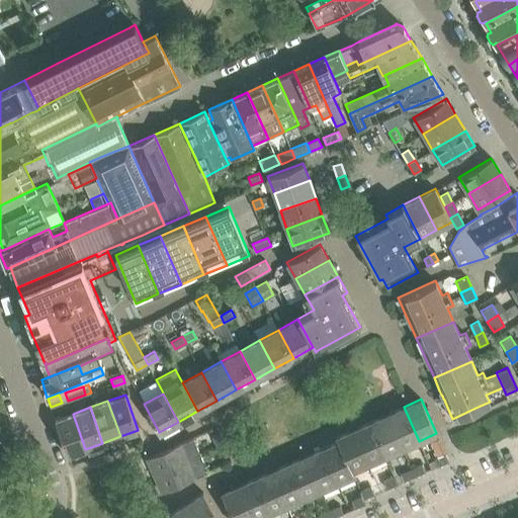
[(404,407),(386,414),(402,448),(419,441),(404,407)]
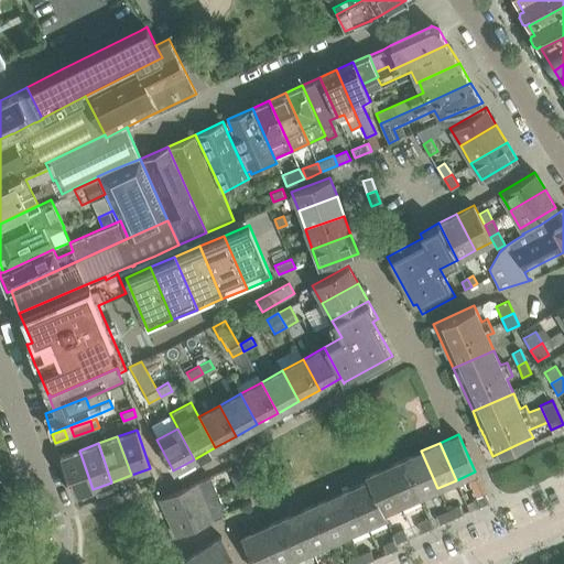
[(79,451),(60,457),(74,496),(93,489),(79,451)]
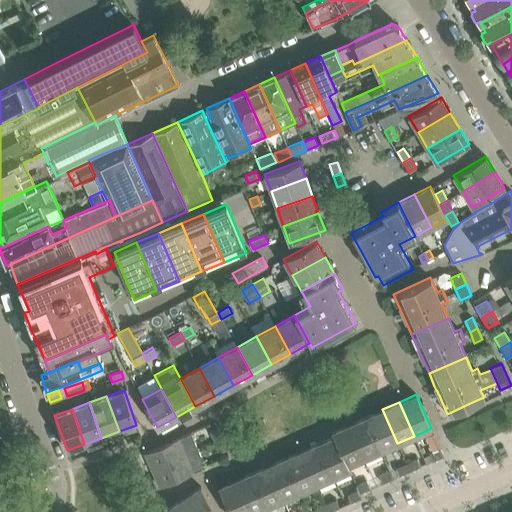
[(382,409),(366,417),(381,451),(397,443),(382,409)]
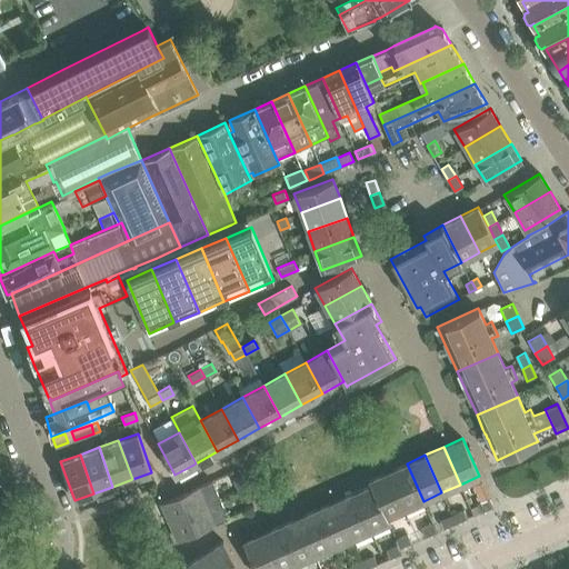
[(407,463),(388,471),(405,509),(423,501),(407,463)]
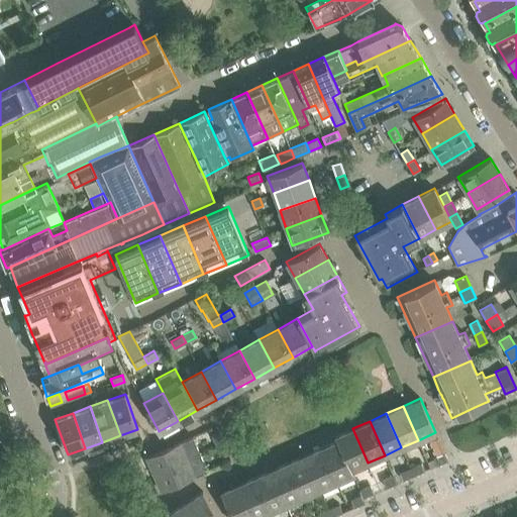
[(352,428),(335,435),(337,440),(351,470),(368,462),(352,428)]
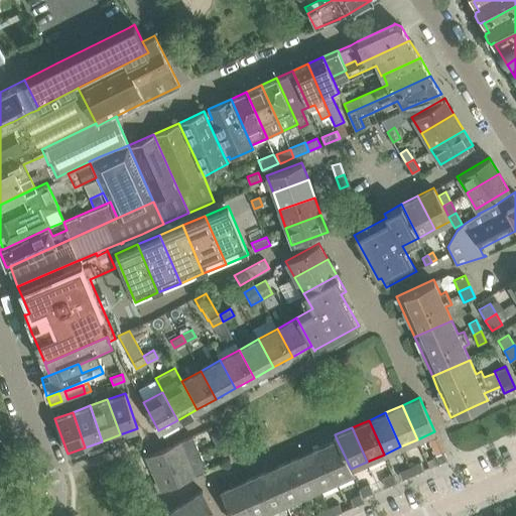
[(212,433),(217,444),(224,441),(219,430),(212,433)]
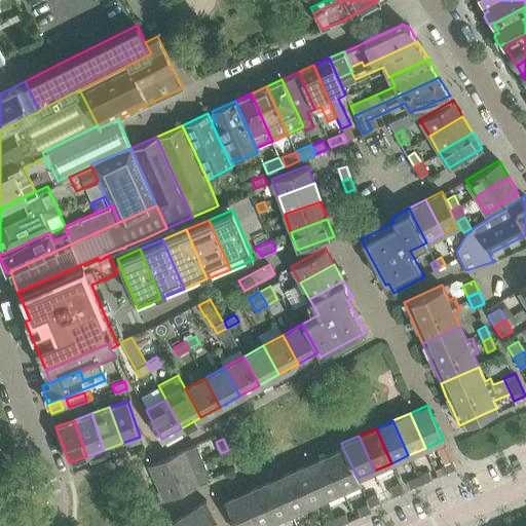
[(149,464),(156,482),(203,461),(196,444),(149,464)]
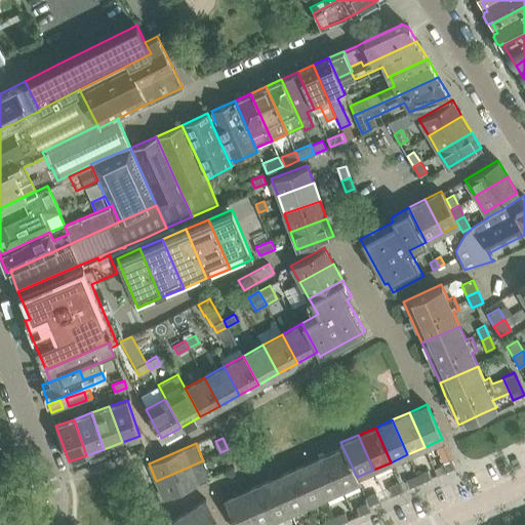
[(342,447),(326,454),(341,489),(359,482),(357,477),(342,447)]
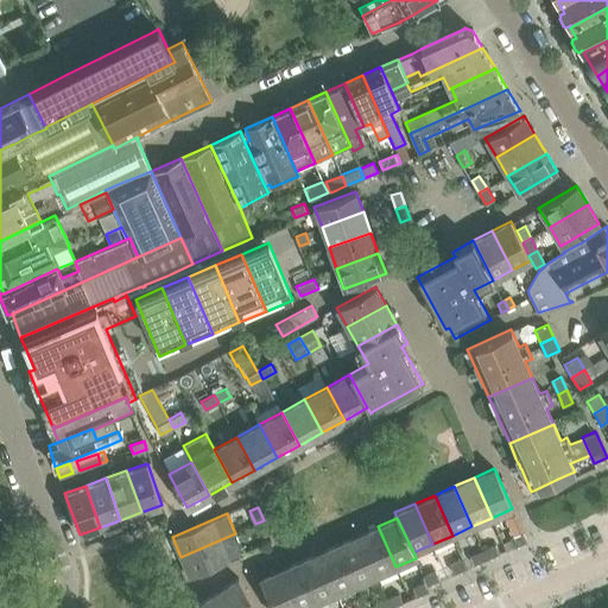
[(264,520),(255,524),(260,537),(270,533),(264,520)]
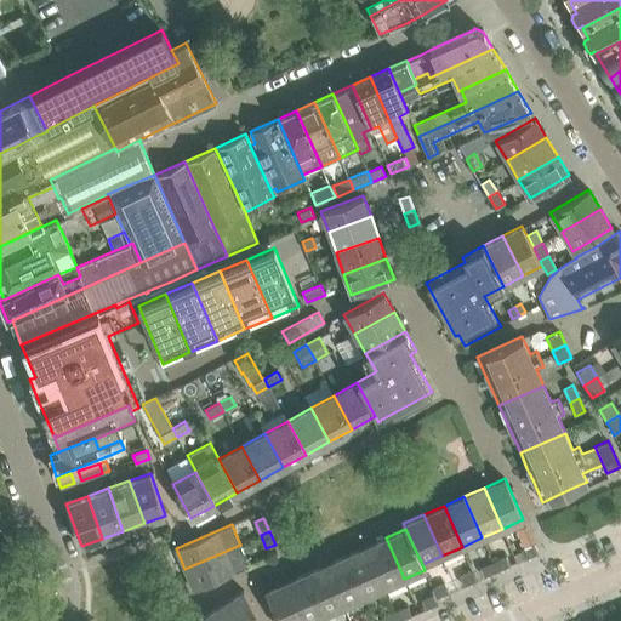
[(386,537),(366,546),(385,587),(404,579),(386,537)]
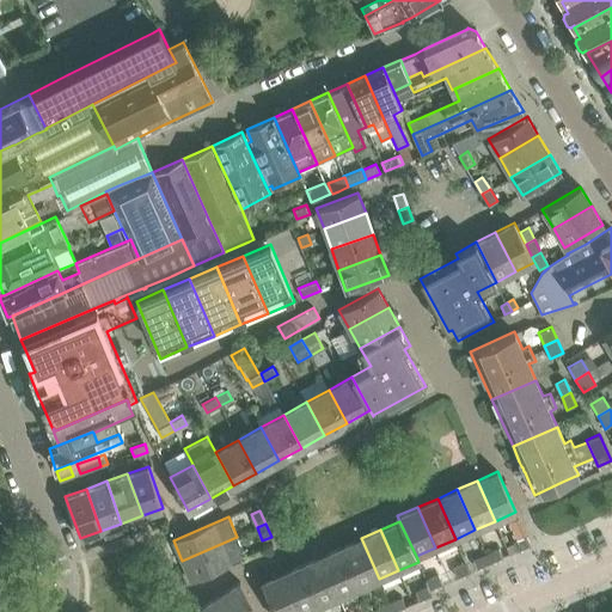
[(237,537),(182,561),(191,582),(246,557),(237,537)]
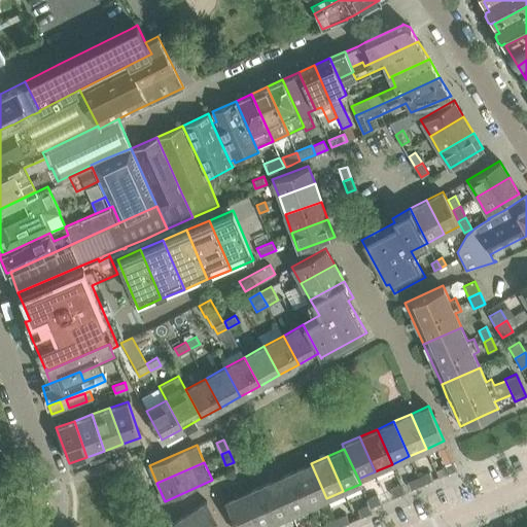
[(453,462),(442,466),(445,475),(456,469),(453,462)]
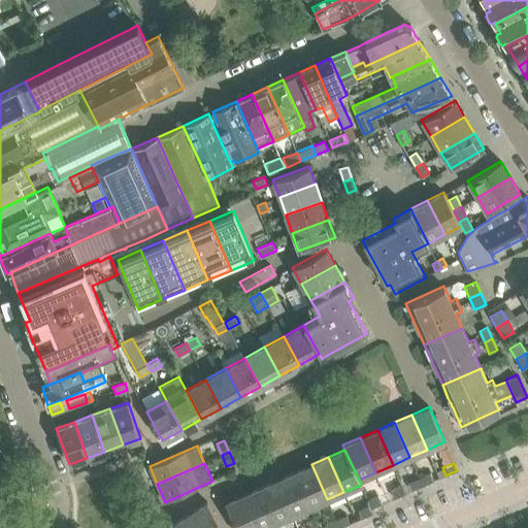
[(311,464),(294,471),(309,507),(327,499),(311,464)]
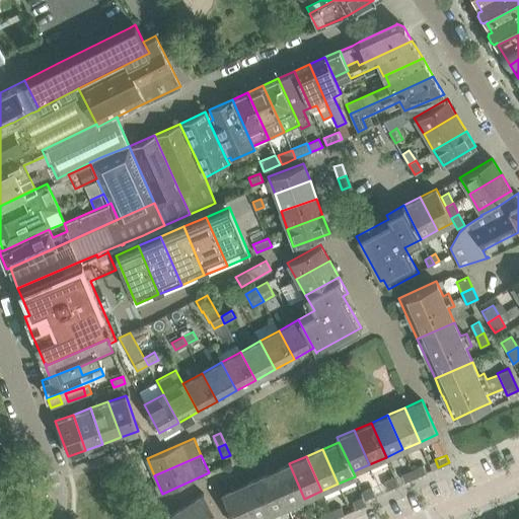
[(289,463),(272,471),(287,506),(304,499),(289,463)]
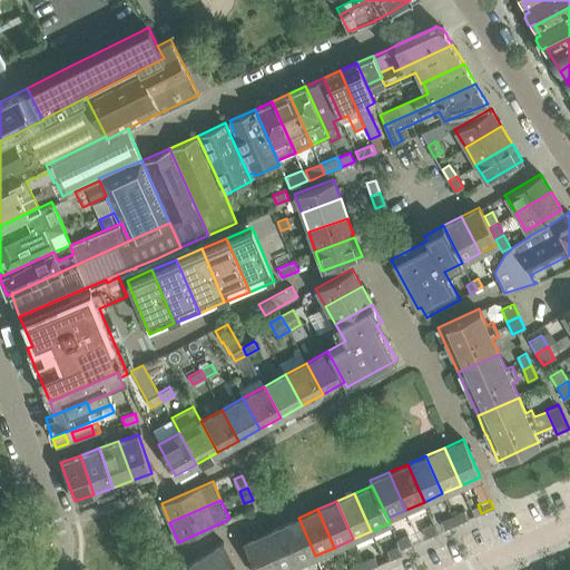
[(464,511),(452,516),(457,524),(469,519),(464,511)]
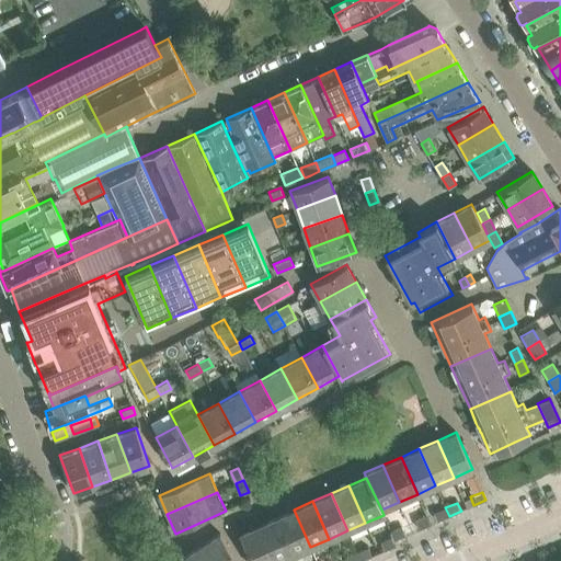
[(445,507),(433,513),(437,522),(449,516),(445,507)]
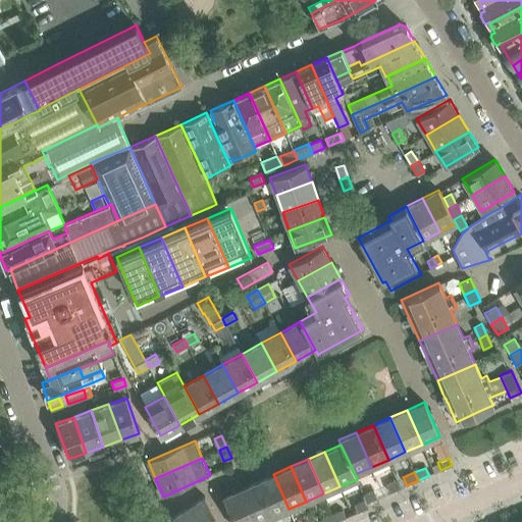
[(273,474),(257,481),(272,516),(289,509),(273,474)]
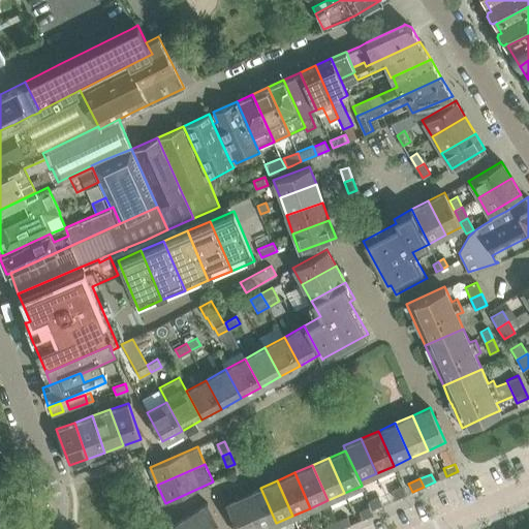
[(403,487),(392,492),(395,499),(406,494),(403,487)]
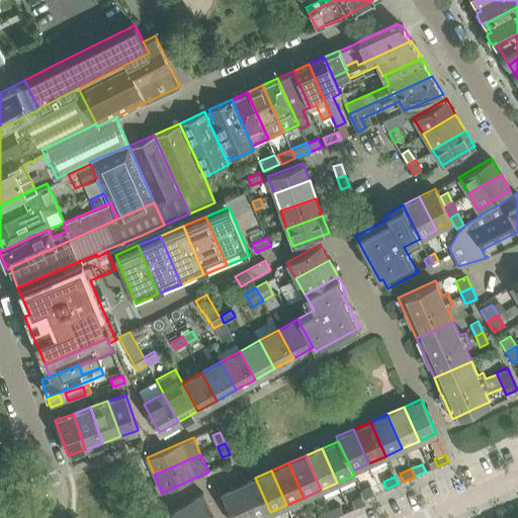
[(255,478),(238,486),(252,517),(257,517),(270,512),(255,478)]
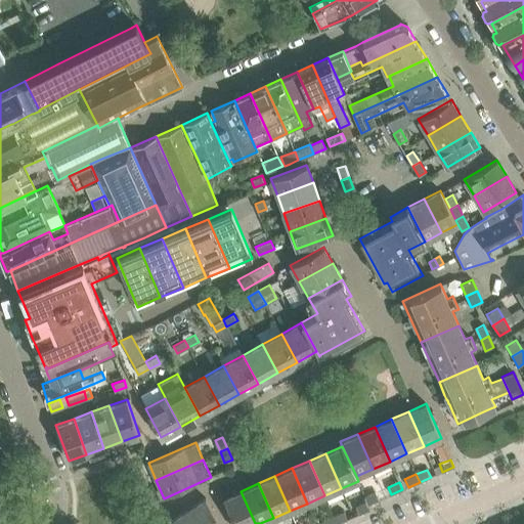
[(255,523),(241,491),(224,498),(234,523),(255,523)]
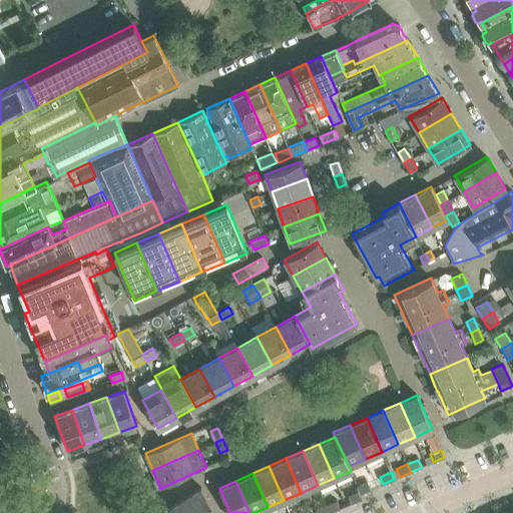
[(357,487),(359,491),(360,494),(371,489),(368,482),(357,487)]
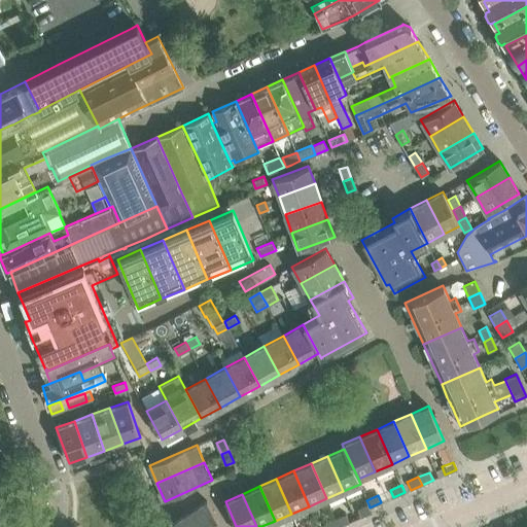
[(223,526),(207,500),(190,511),(201,526),(223,526)]
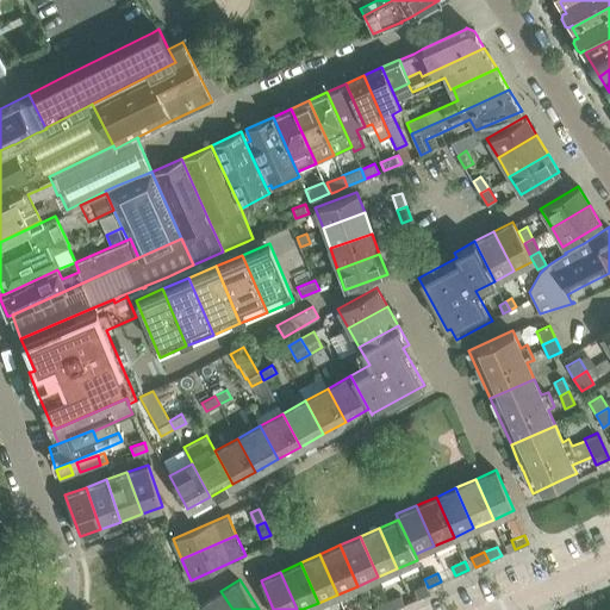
[(430,592),(428,587),(427,584),(414,590),(417,598),(430,592)]
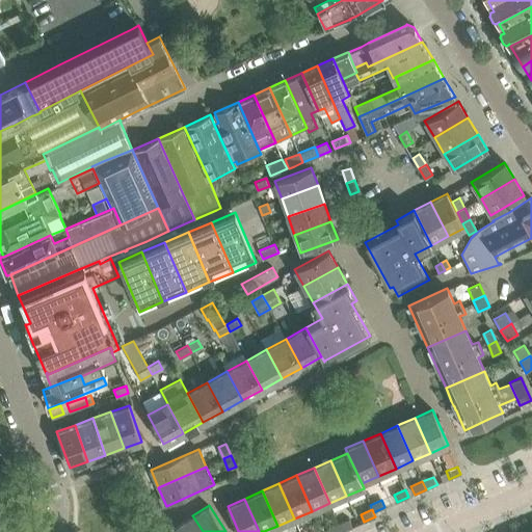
[(176,527),(179,531),(180,531),(203,531),(192,515),(176,527)]
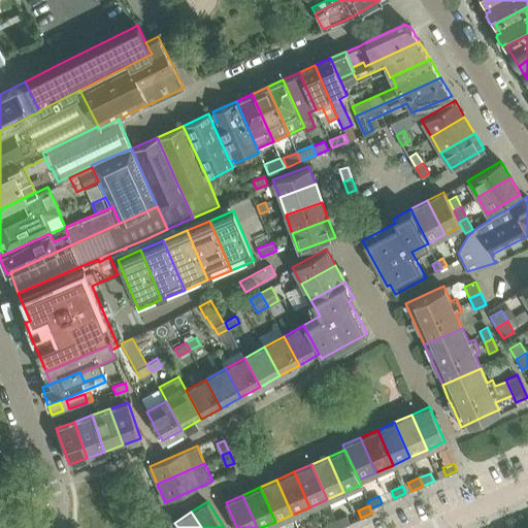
[(347,516),(335,521),(339,527),(350,523),(347,516)]
